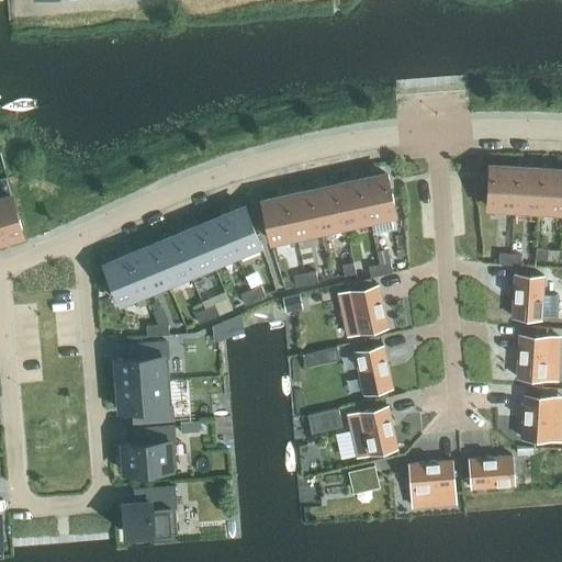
[(513,208),(516,166),(501,165),(501,166),(490,165),(490,175),(489,175),(487,206),(513,208)]
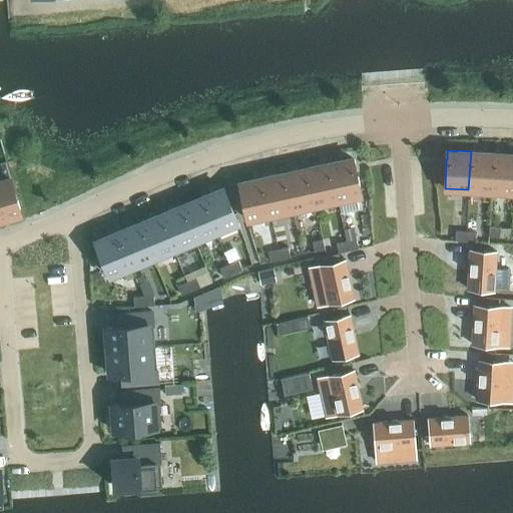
[(491,191),(493,153),(471,151),(468,189),(491,191)]
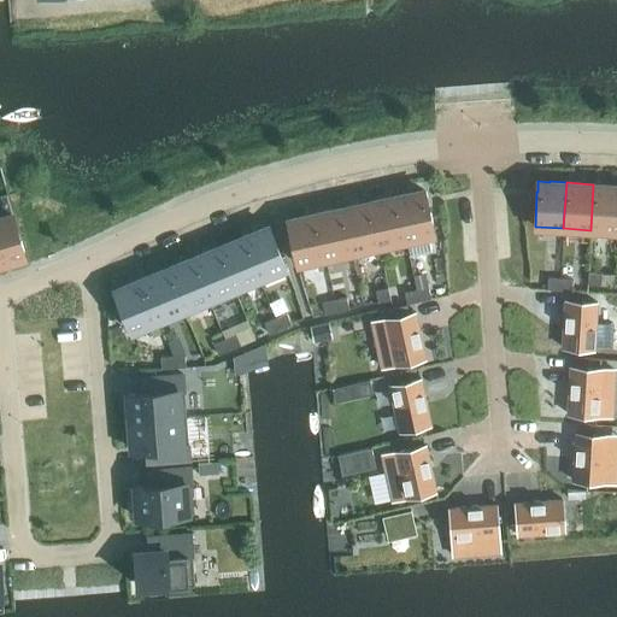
[(616,230),(616,184),(593,184),(591,230),(616,230)]
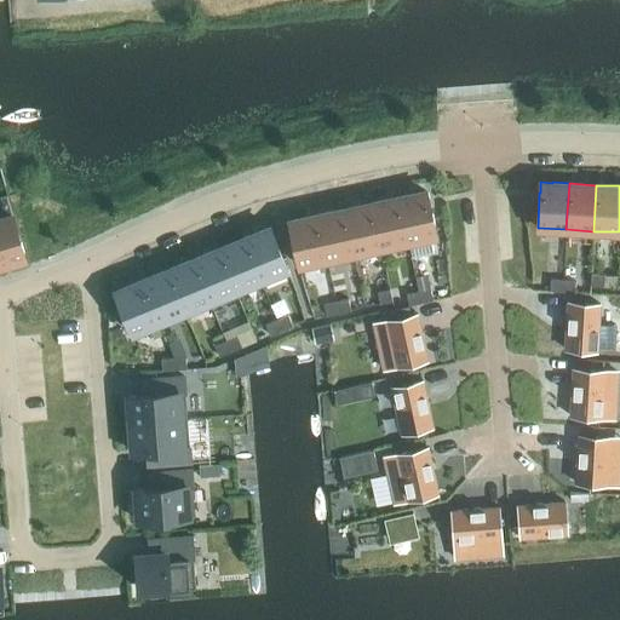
[(413,194),(413,193),(399,196),(408,241),(436,235),(428,201),(425,190),(413,194)]
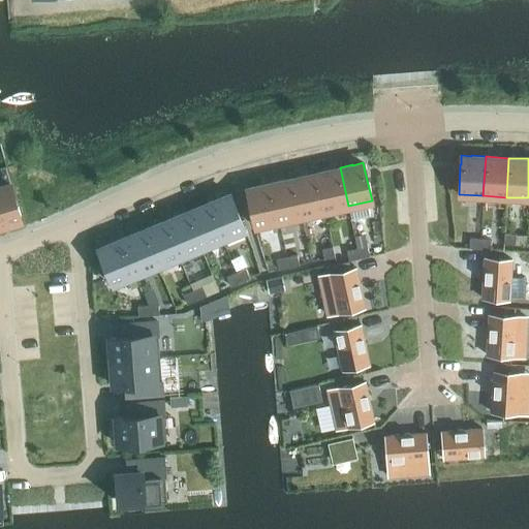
[(348,206),(340,167),(316,173),(324,211),(348,206)]
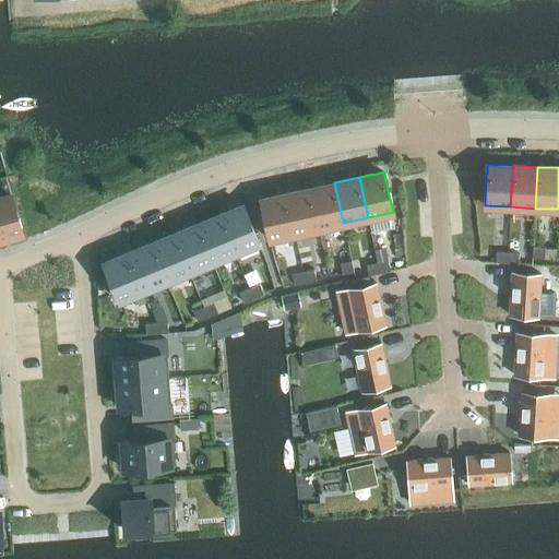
[(343,223),(334,182),(310,188),(319,228),(343,223)]
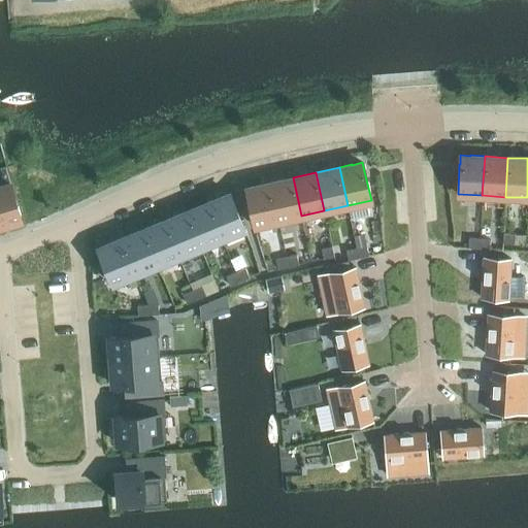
[(301,216),(293,177),(270,183),(278,221),(301,216)]
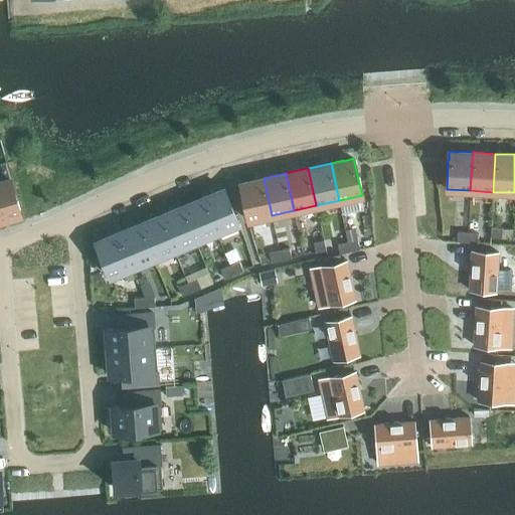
[(0,220),(21,214),(10,178),(0,180),(0,220)]
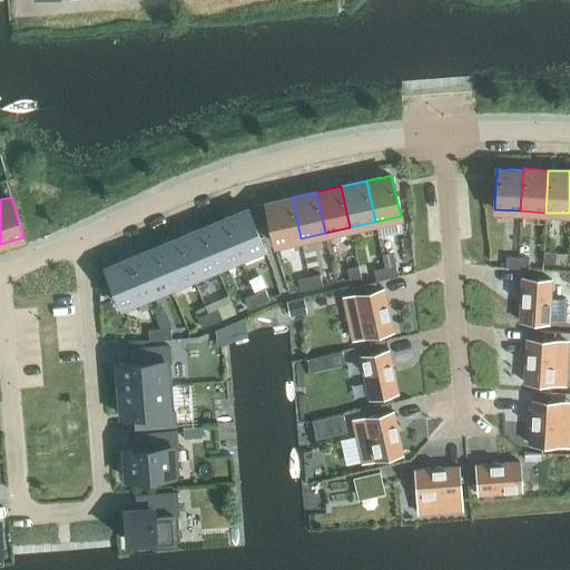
[(301,238),(292,197),(266,203),(275,244),(301,238)]
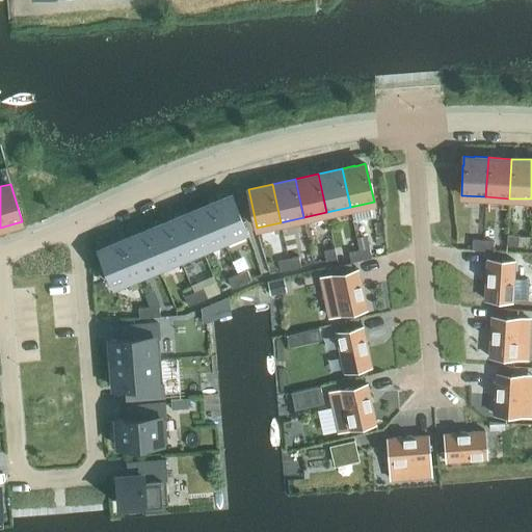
[(246,231),(232,194),(209,204),(223,240),(246,231)]
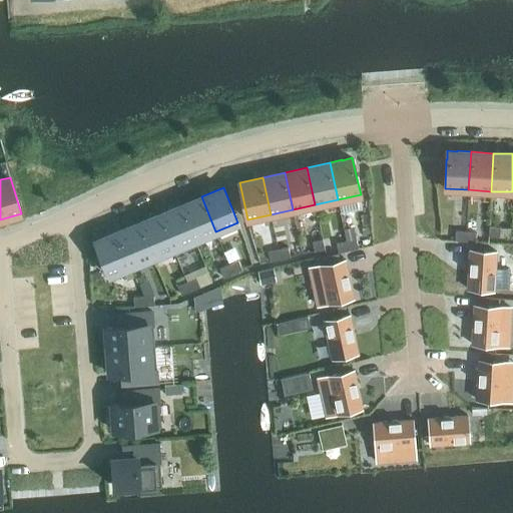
[(215,231),(201,196),(180,205),(194,240),(215,231)]
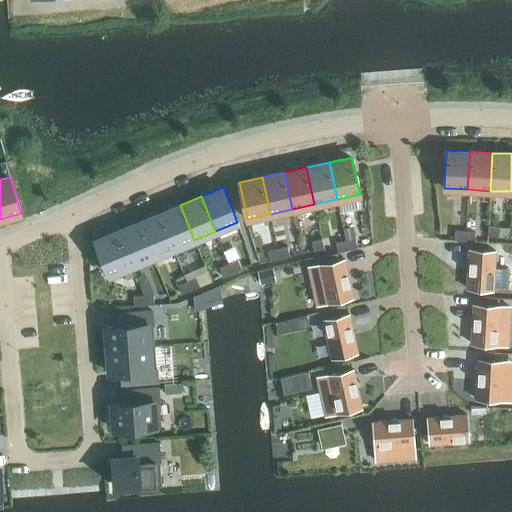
[(194,240),(180,205),(159,214),(173,249),(194,240)]
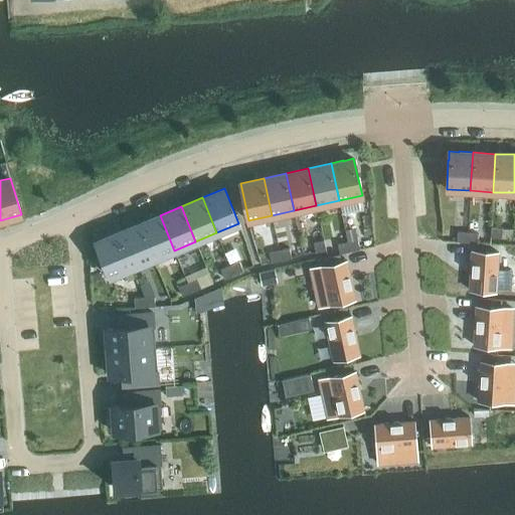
[(174,250),(160,215),(139,223),(153,259),(174,250)]
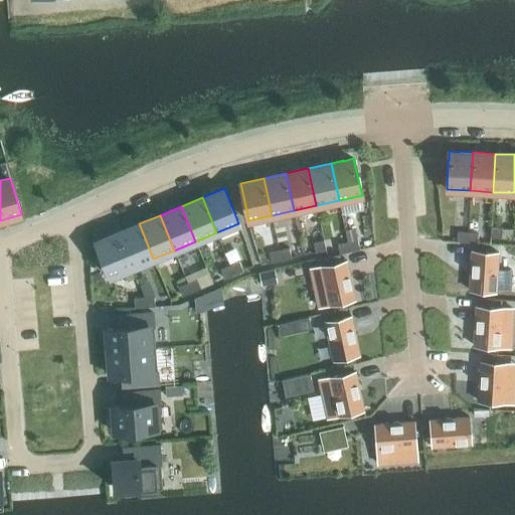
[(153,259),(139,223),(118,232),(132,268),(153,259)]
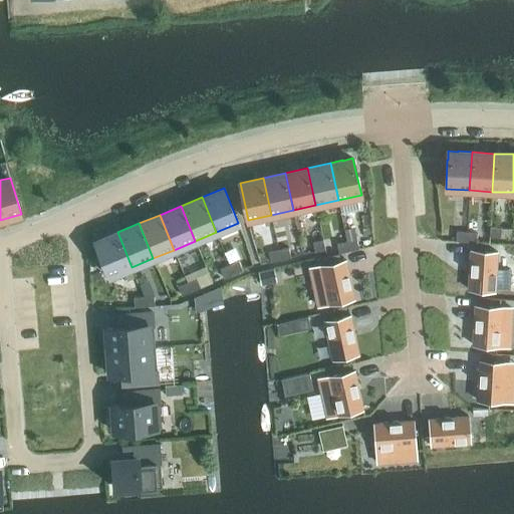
[(490,226),(490,236),(500,237),(500,227),(490,226)]
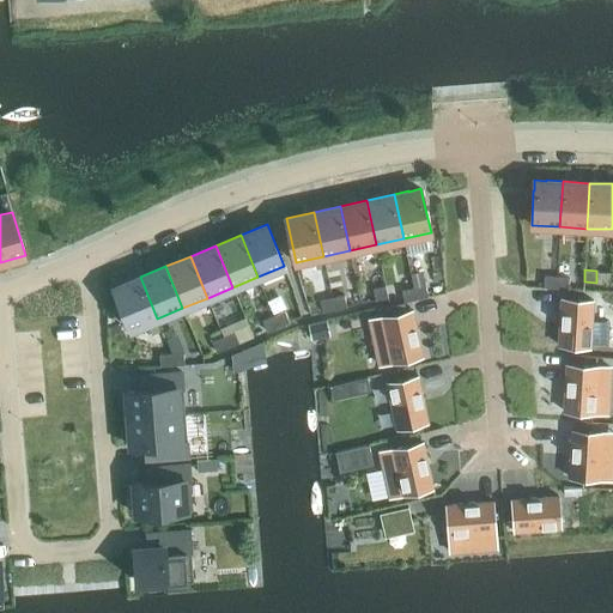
[(556,289),(557,277),(545,275),(544,287),(556,289)]
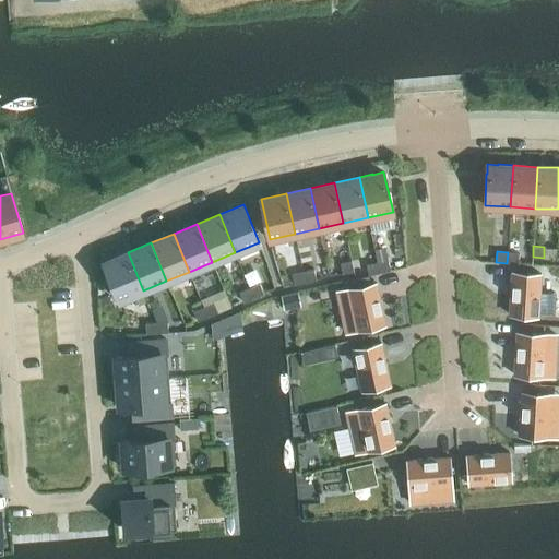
[(143,290),(128,252),(115,258),(104,262),(109,275),(108,275),(119,300),(143,290)]
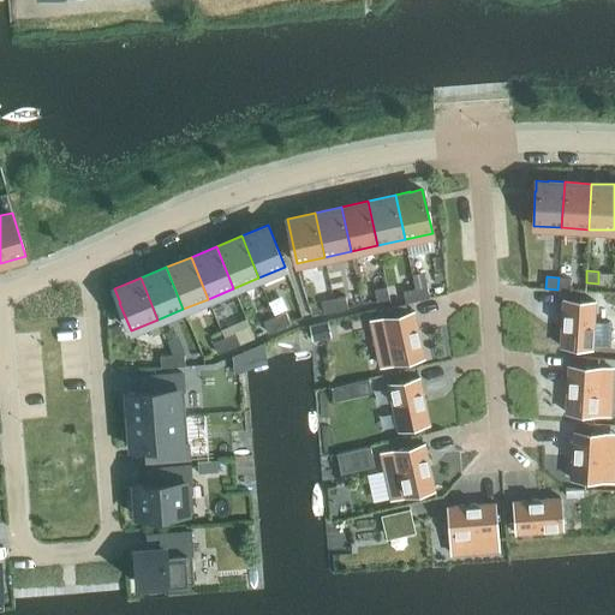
[(571,278),(559,278),(557,290),(569,290),(571,278)]
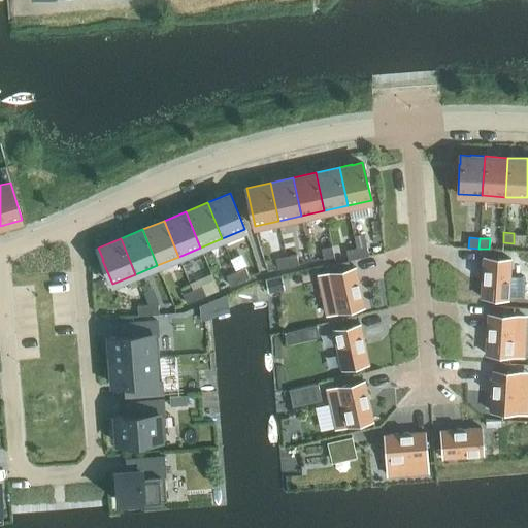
[(322,249),(324,259),(334,256),(332,245),(322,249)]
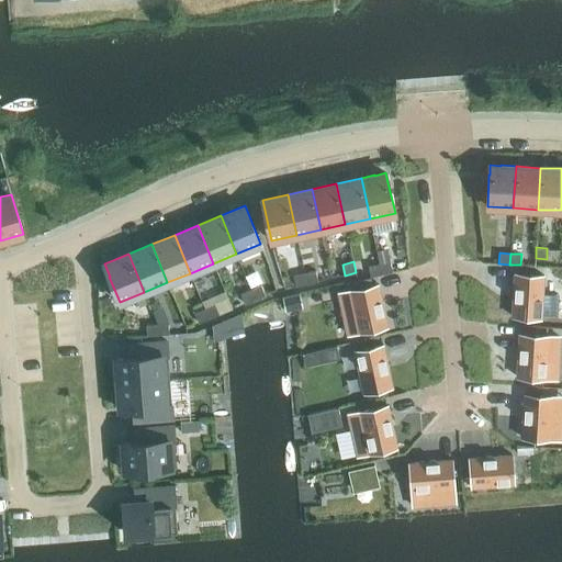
[(390,261),(379,263),(382,274),(392,271),(390,261)]
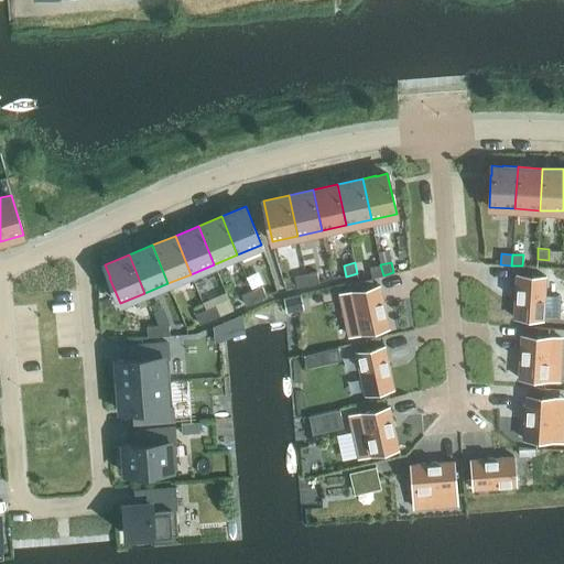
[(383,275),(380,264),(369,267),(372,278),(383,275)]
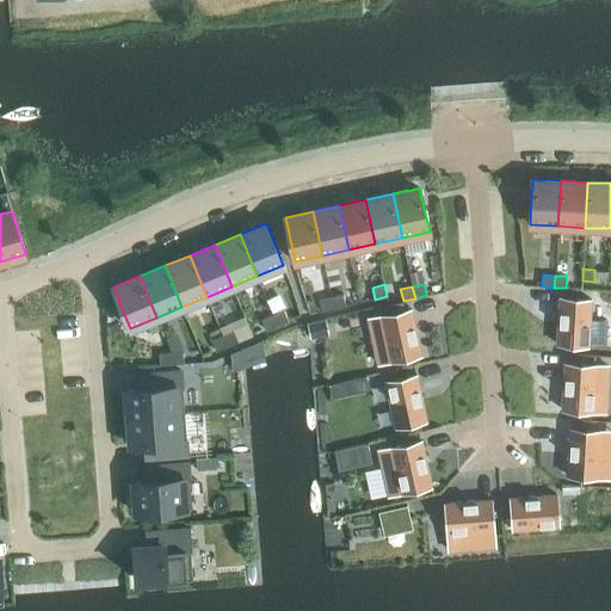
[(343,294),(331,296),(334,308),(345,306),(343,294)]
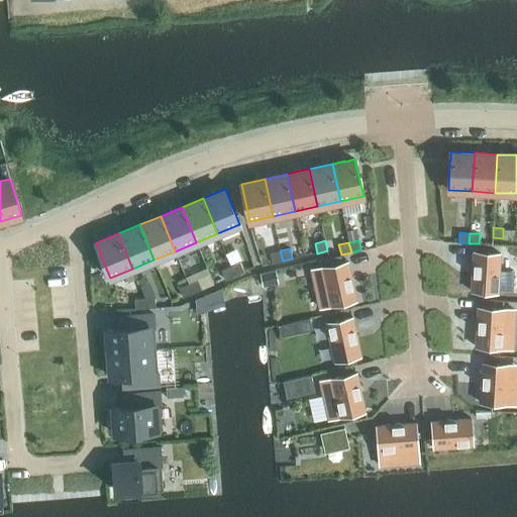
[(283,261),(280,250),(271,252),(273,263),(283,261)]
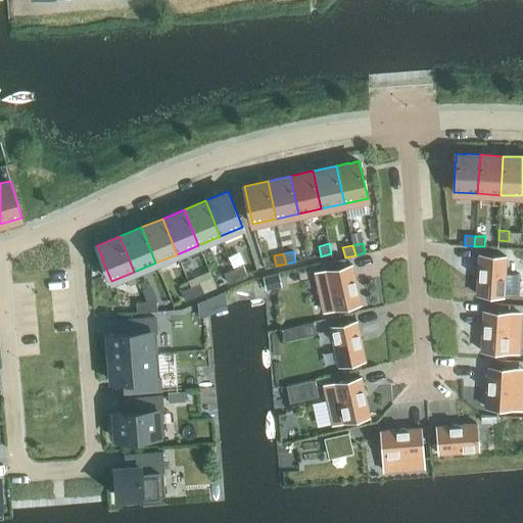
[(506,255),(478,254),(476,293),(504,295),(506,255)]
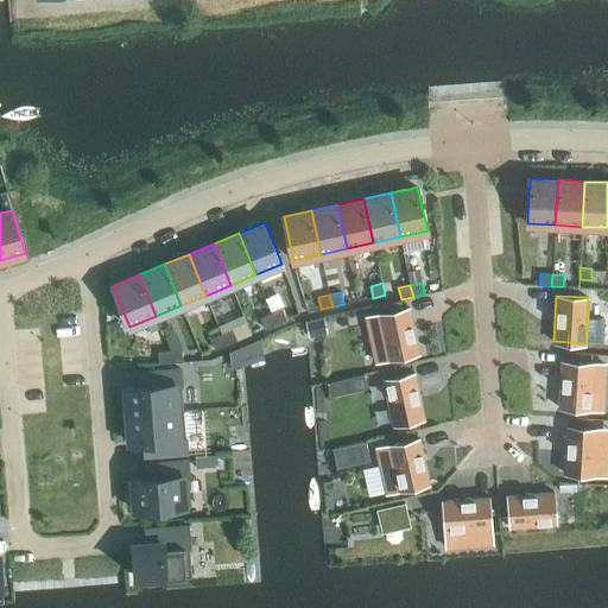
[(378,314),(379,315),(366,317),(369,334),(382,331),(388,359),(419,352),(410,306),(378,314)]
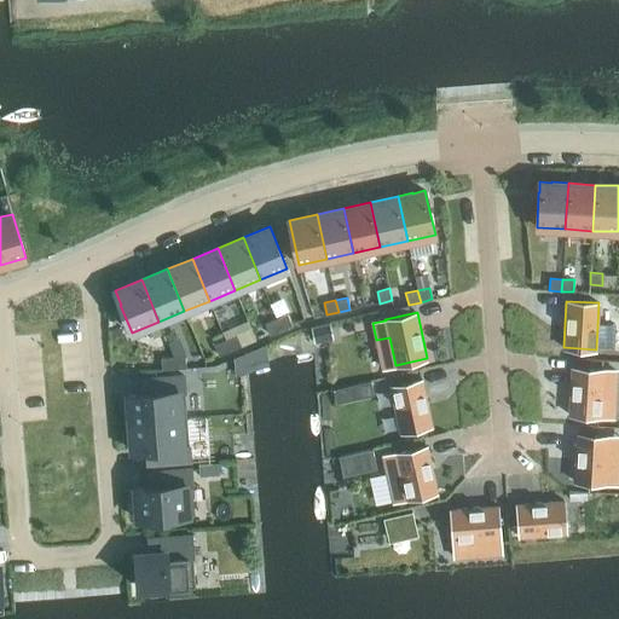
[(293,324),(288,313),(276,318),(281,329),(293,324)]
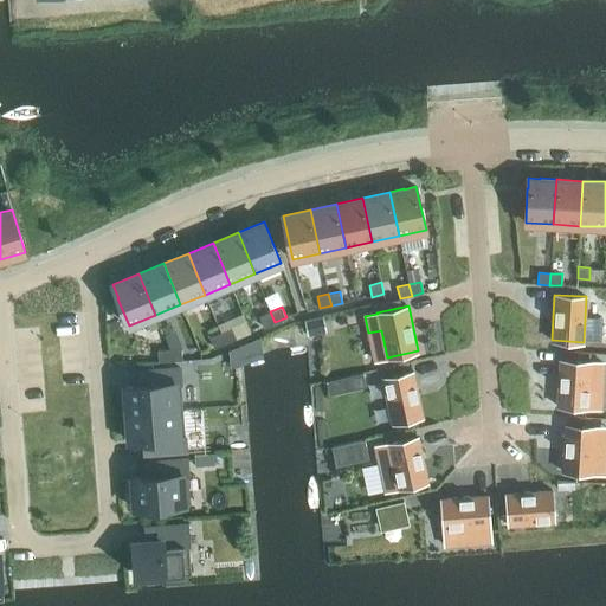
[(275,322),(270,311),(259,316),(264,327),(275,322)]
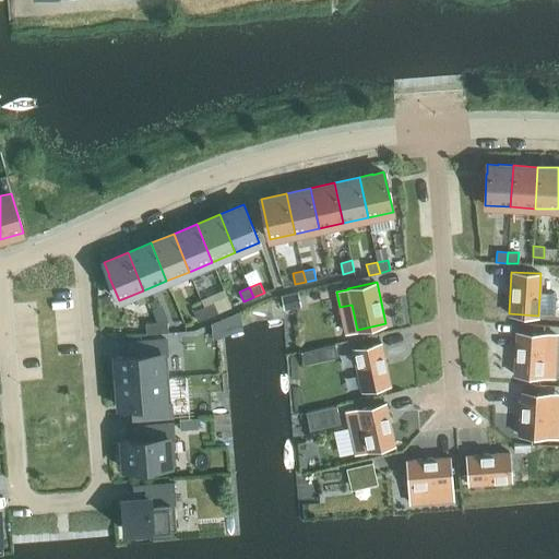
[(283,309),(292,307),(300,306),(297,293),(281,296),(282,302),(283,309)]
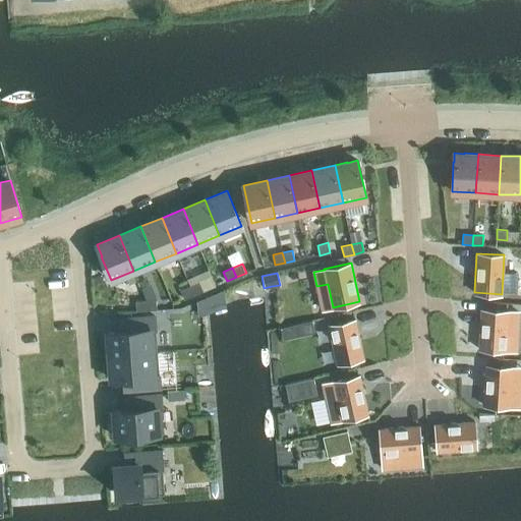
[(204,291),(199,282),(189,286),(193,295),(204,291)]
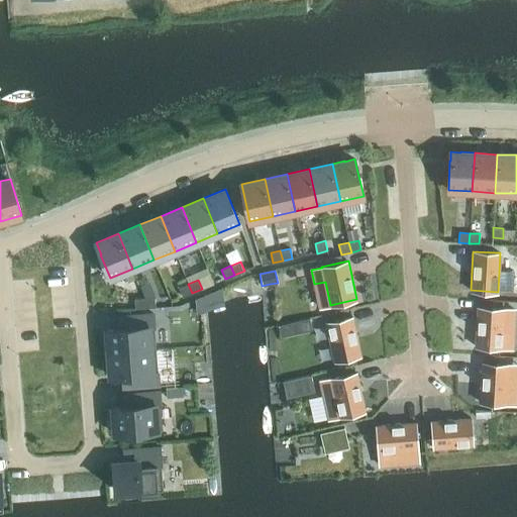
[(192,293),(188,284),(179,288),(183,297),(192,293)]
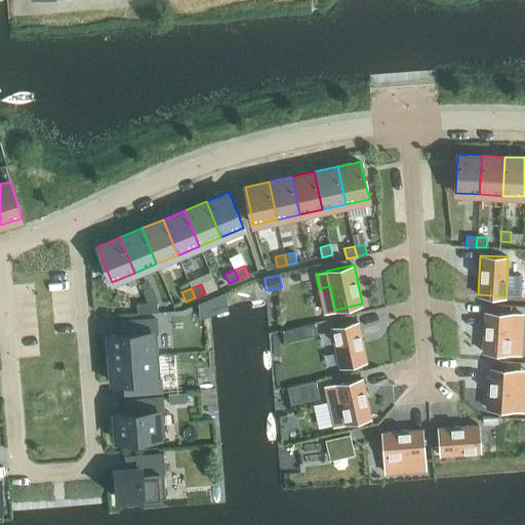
[(157,301),(147,303),(148,313),(158,312),(157,301)]
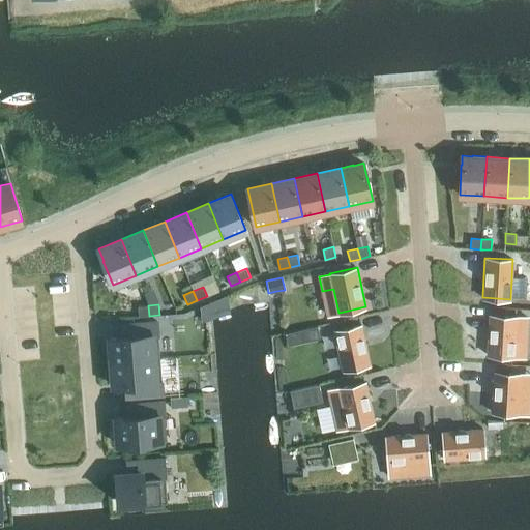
[(149,316),(148,305),(138,306),(139,317),(149,316)]
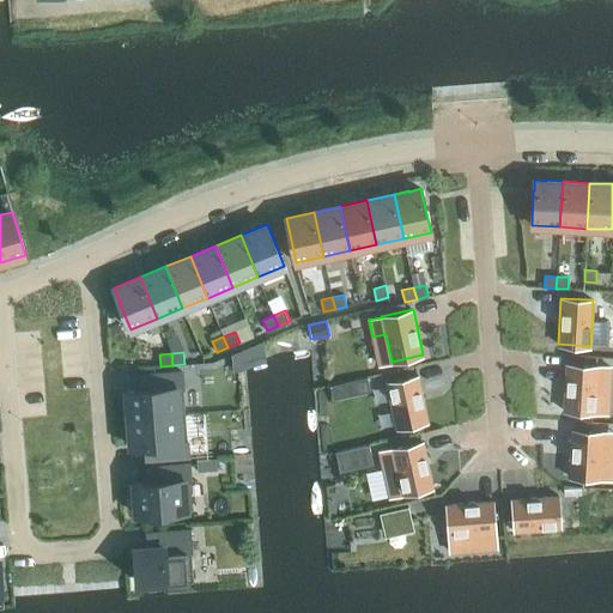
[(595,412),(598,383),(610,384),(611,368),(599,366),(599,365),(566,364),(563,411),(595,412)]
